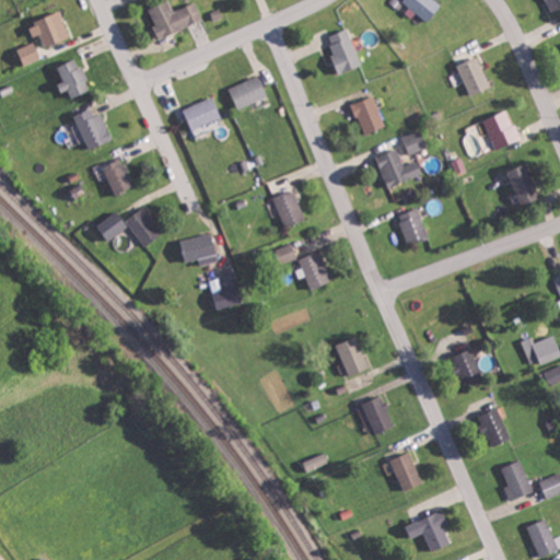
[(203,21),(197,2),(174,11),(170,0),(149,9),(161,38),(203,21)]
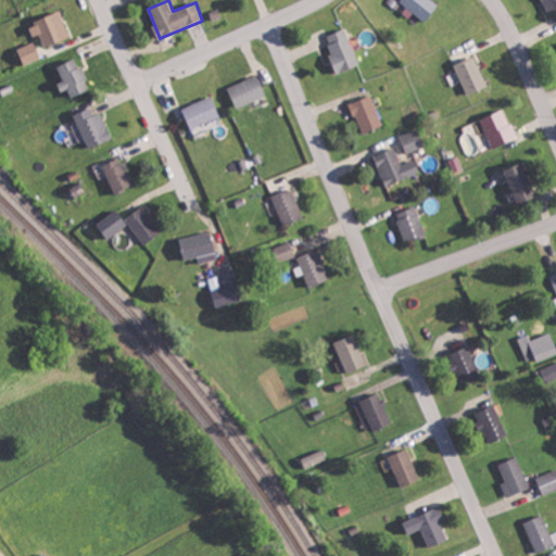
[(429,22),(441,3),(436,0),(403,0),(401,3),(429,22)]
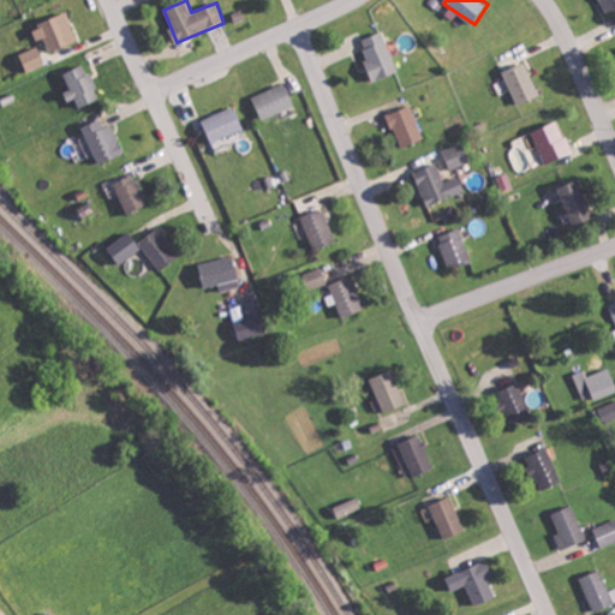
[(614,11),(614,0),(602,0),(609,15),(614,11)]
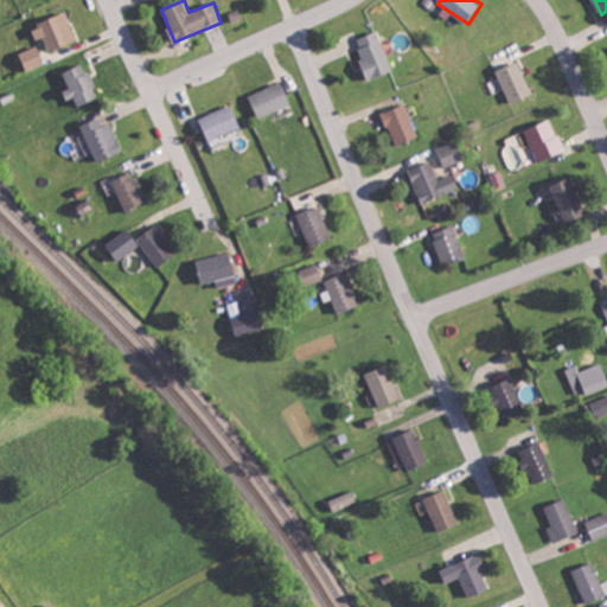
[(45,38),(50,51),(77,42),(68,13),(32,25),(38,40),(45,38)]
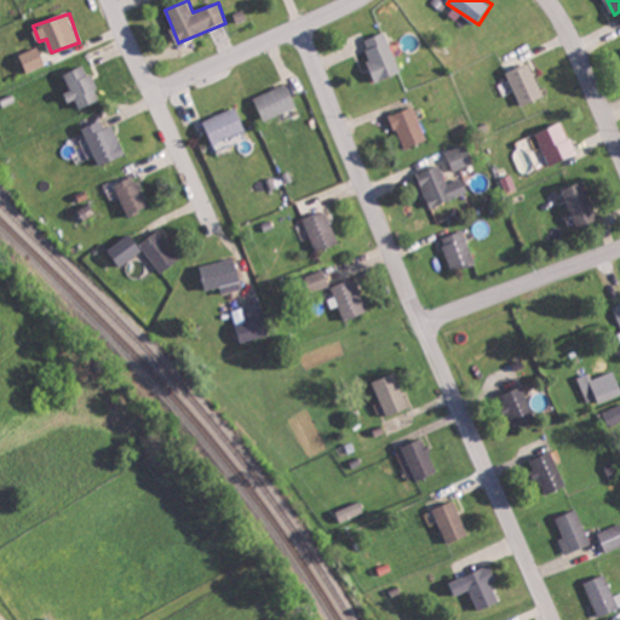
[(363,40),(377,81),(401,74),(388,32),(363,40)]
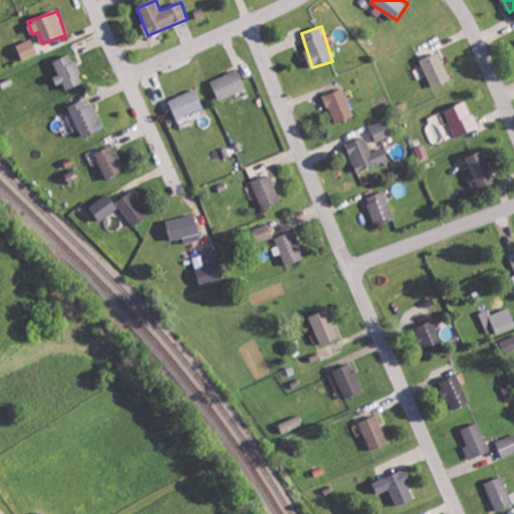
[(17,44),(23,60),(39,53),(32,38),(17,44)]
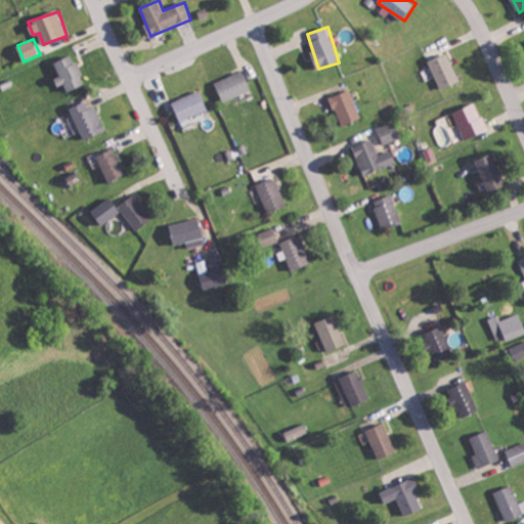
[(429,61),(442,90),(461,81),(447,52),(429,61)]
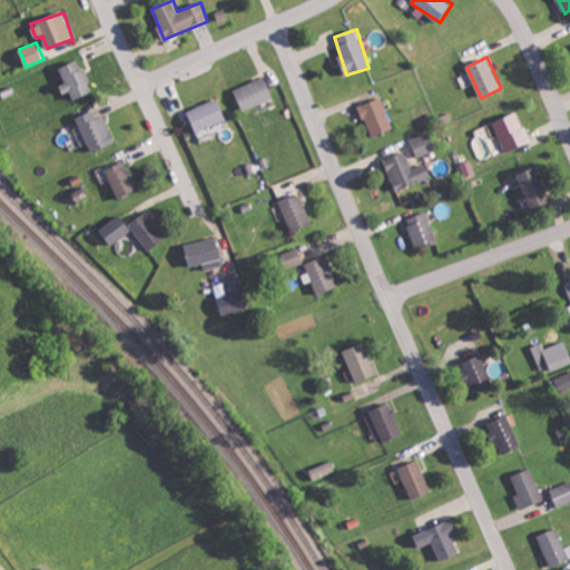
[(70,91),(75,100),(94,91),(79,59),(59,68),(66,82),(60,86),(65,94),(70,91)]
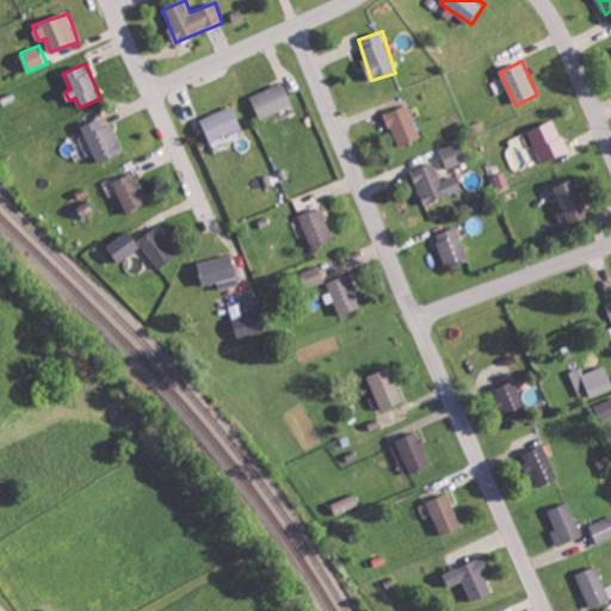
[(252,97),(263,119),(295,104),(284,82),(252,97)]
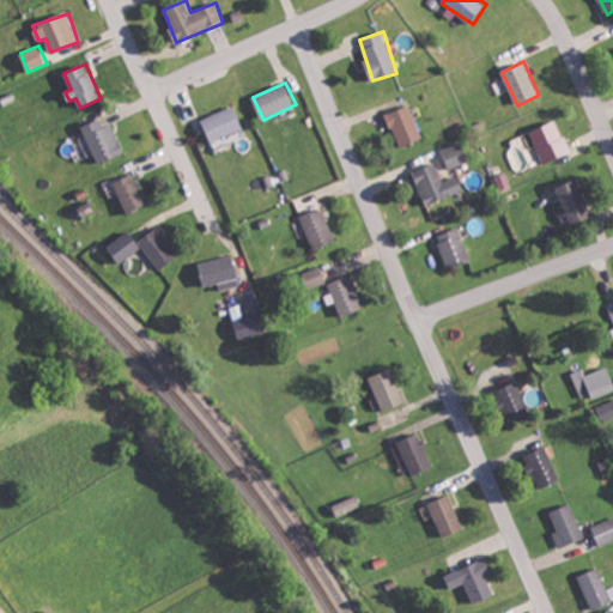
[(389,113),(399,146),(423,140),(412,105),(389,113)]
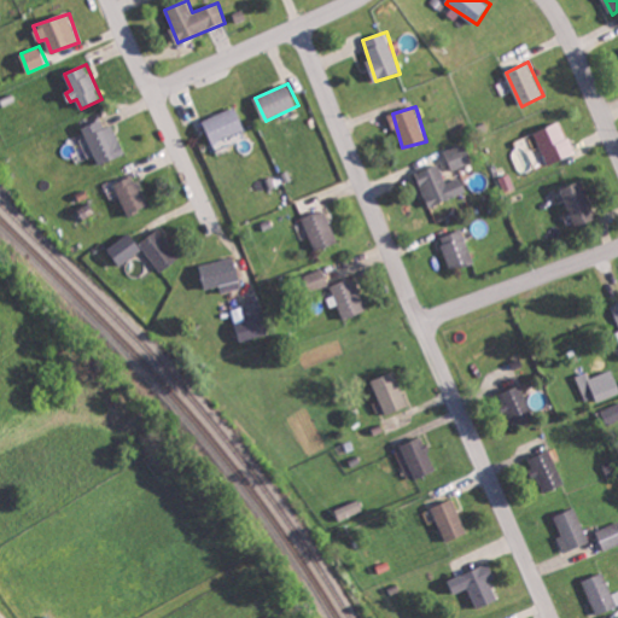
[(204,120),(213,143),(246,130),(238,108),(204,120)]
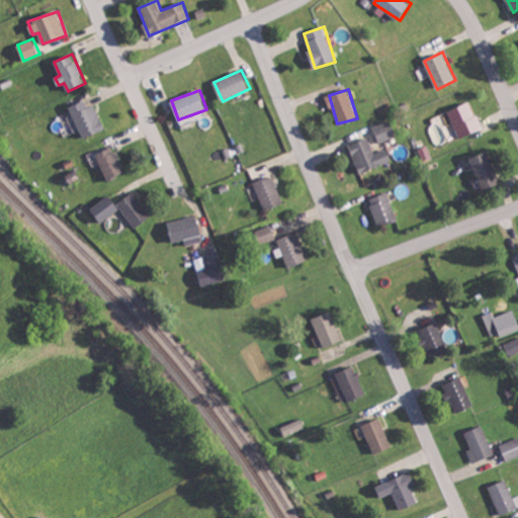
[(89,107),(85,99),(69,107),(85,139),(106,128),(94,105),(89,107)]
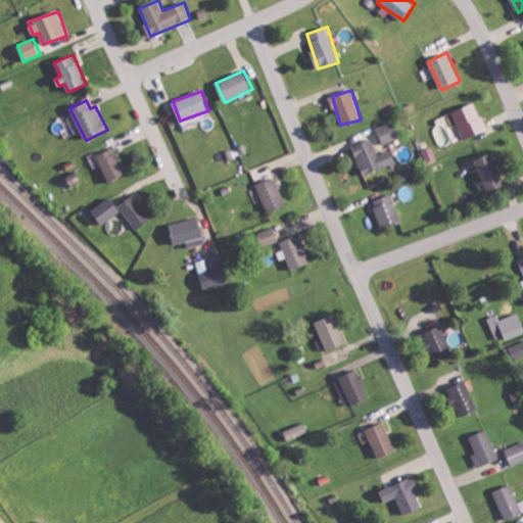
[(463,140),(486,131),(475,102),(453,111),(463,140)]
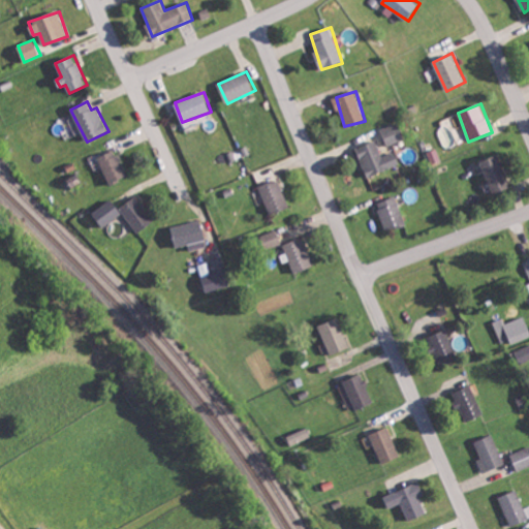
[(406,138),(399,122),(381,128),(389,146),(406,138)]
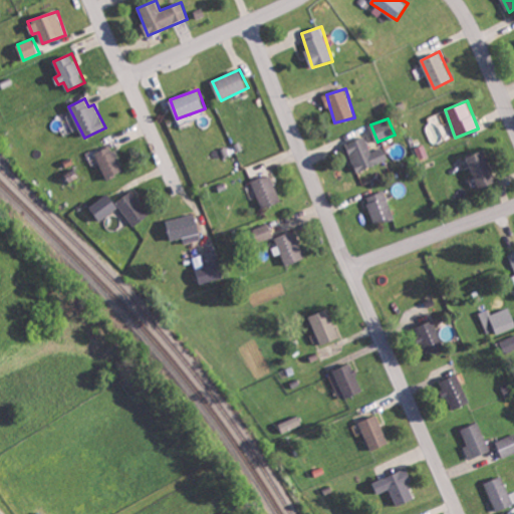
[(390,160),(384,147),(371,152),(365,137),(347,144),(358,172),(390,160)]
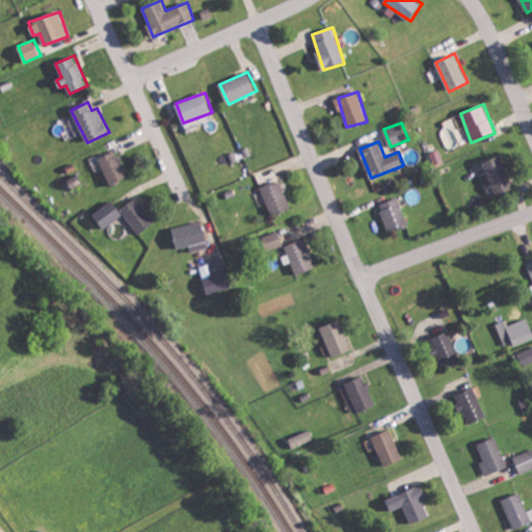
[(99,158),(110,185),(129,177),(117,151),(99,158)]
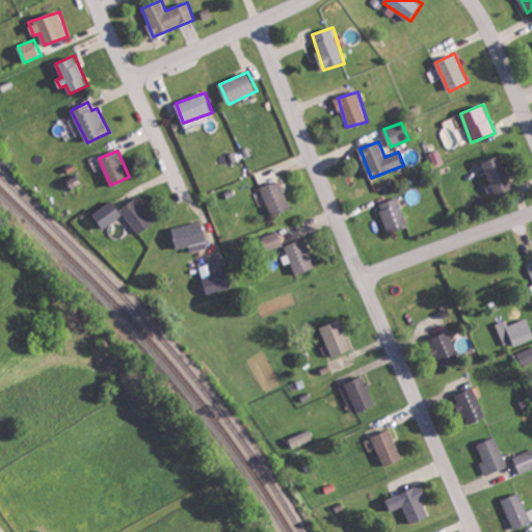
[(484,162),(497,195),(514,188),(502,156),(484,162)]
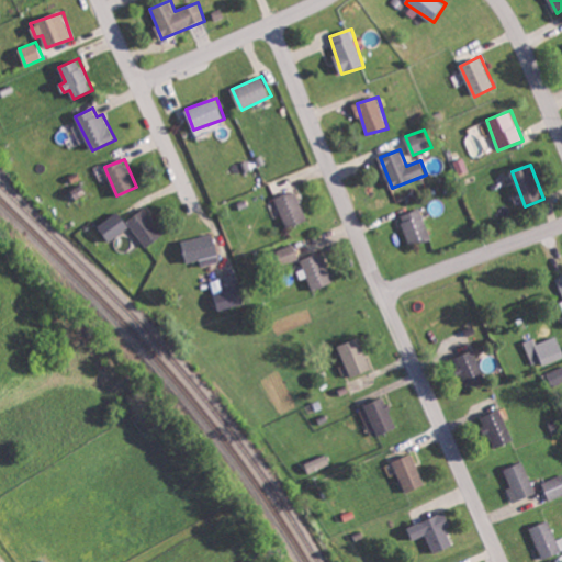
[(307,222),(298,190),(277,197),(287,227),(307,222)]
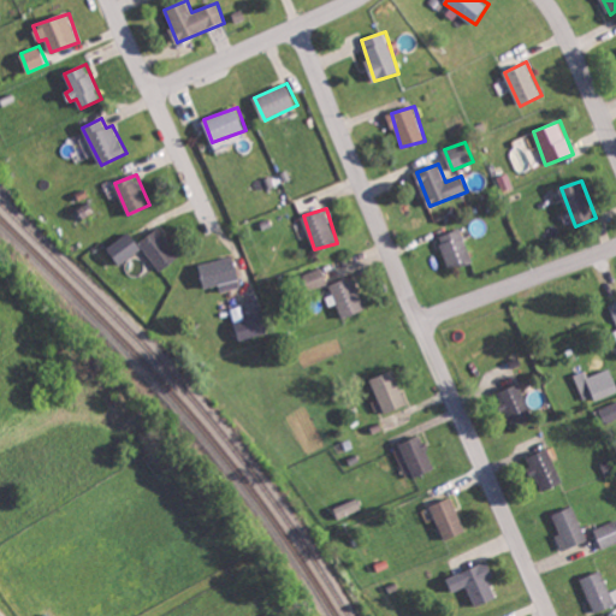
[(140,241),(160,271),(181,258),(161,227),(140,241)]
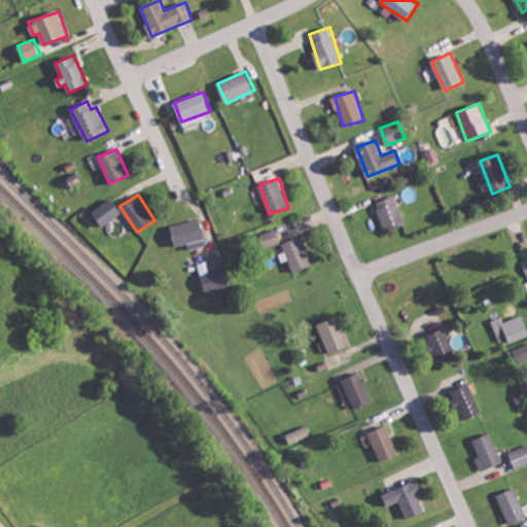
[(403,224),(396,196),(377,201),(384,229),(403,224)]
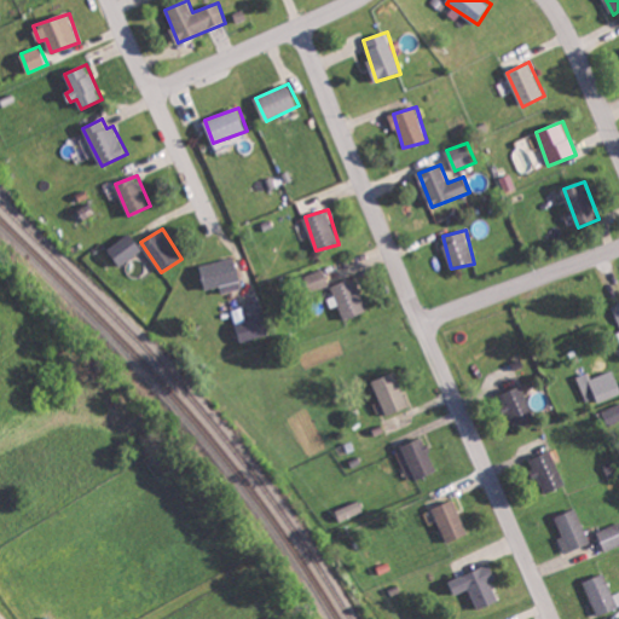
[(109,247),(121,265),(144,252),(132,233),(109,247)]
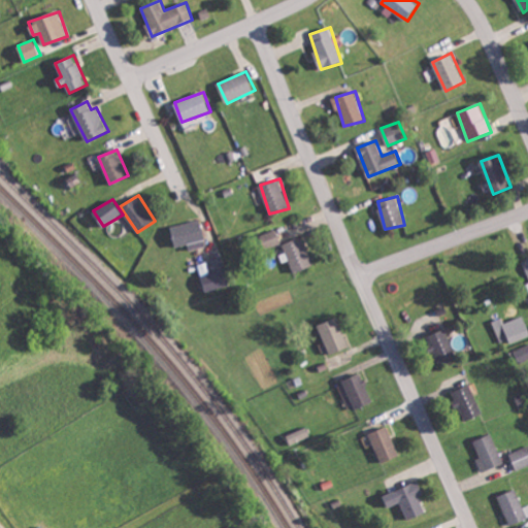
[(189,244),(190,251),(207,246),(201,220),(172,226),(176,246),(189,244)]
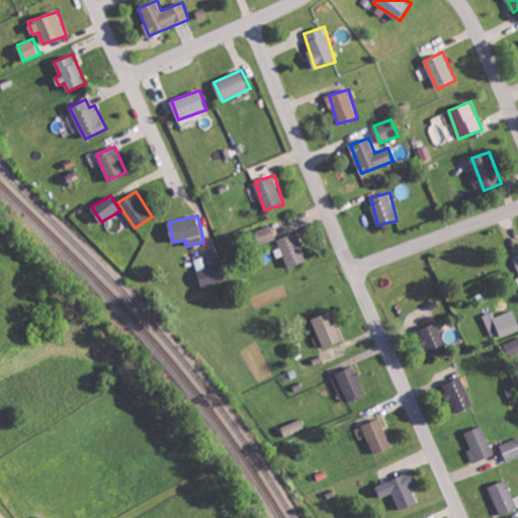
[(259,244),(277,238),(272,225),(255,231),(259,244)]
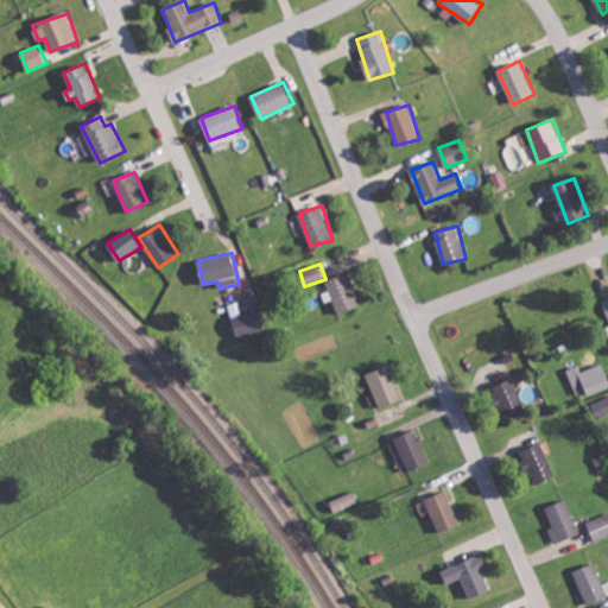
[(361,306),(350,273),(328,280),(339,314),(361,306)]
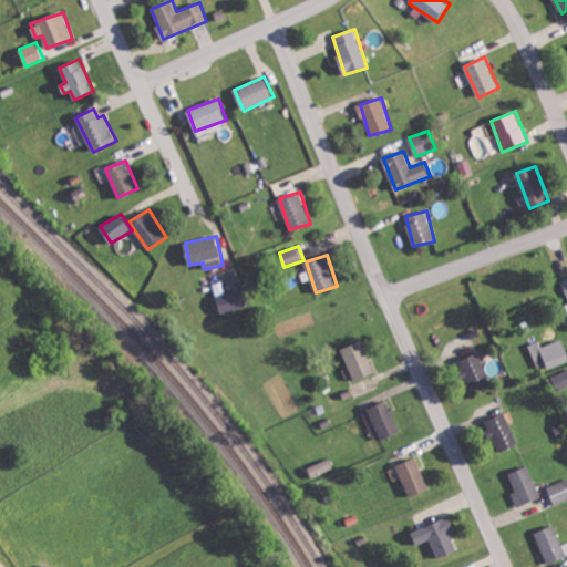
[(225,295),(218,296),(222,313),(245,309),(238,276),(222,279),(225,295)]
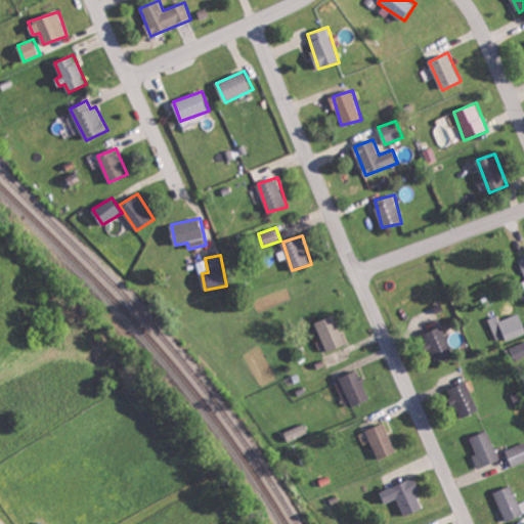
[(496,340),(506,337),(507,341),(523,334),(523,324),(520,312),(500,319),(498,315),(488,318),(496,340)]
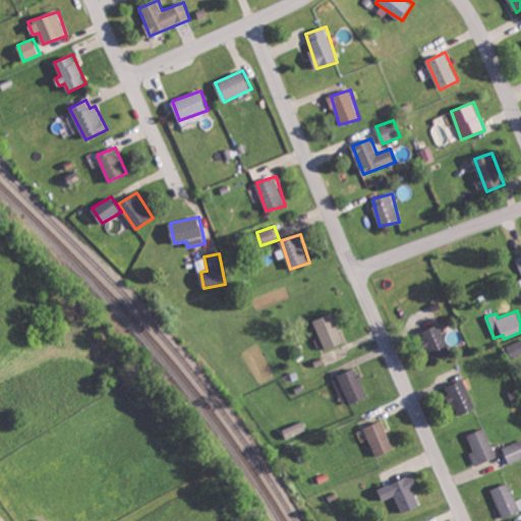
[(315,320),(325,349),(344,344),(335,313),(315,320)]
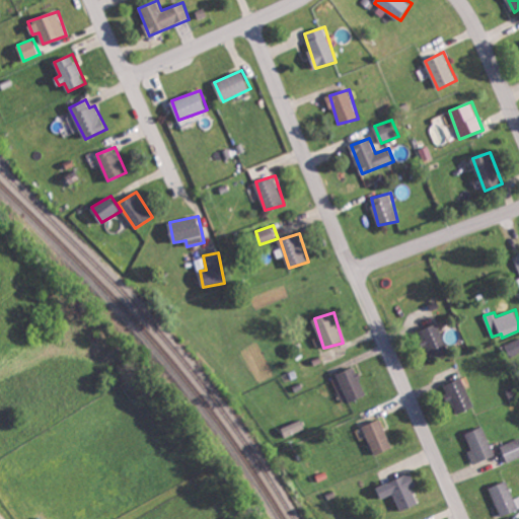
[(421,330),(433,359),(450,352),(437,323),(421,330)]
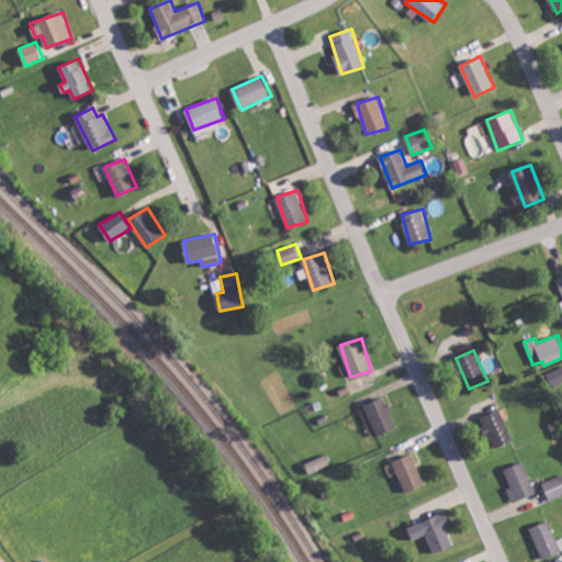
[(553,388),(561,383),(561,367),(548,372),(553,388)]
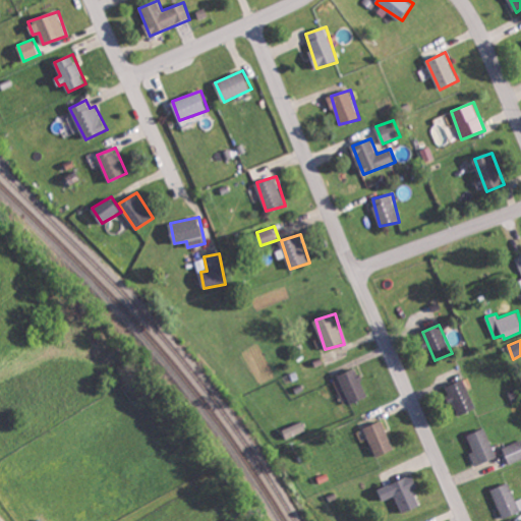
[(351,405),(369,397),(356,366),(339,374),(351,405)]
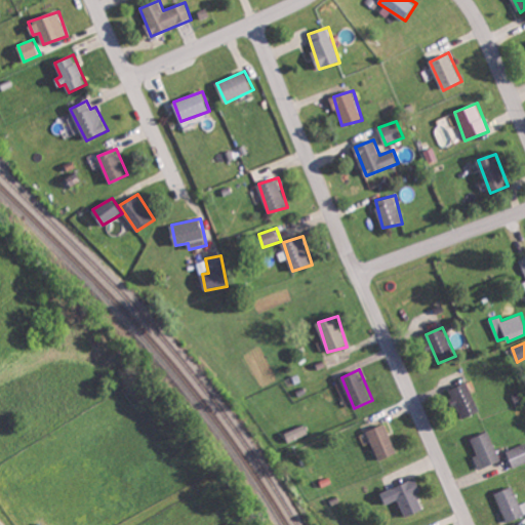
[(450,388),(459,418),(479,413),(469,382),(450,388)]
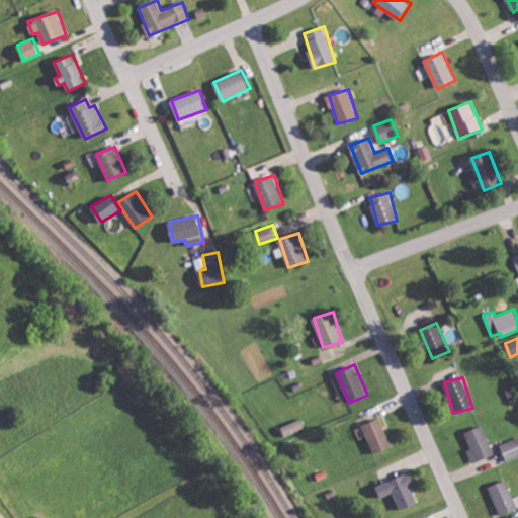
[(393,447),(379,418),(362,425),(375,454),(393,447)]
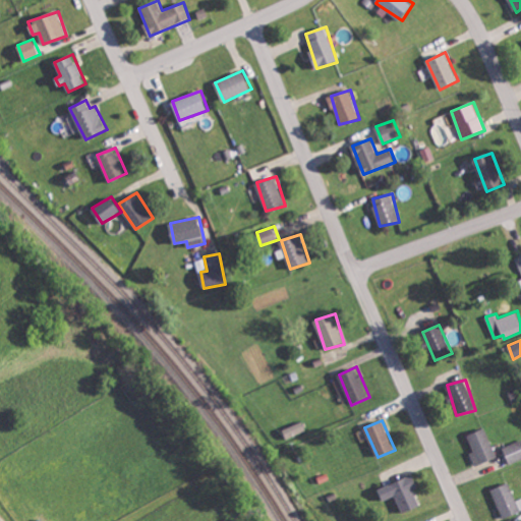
[(307,429),(303,421),(284,429),(288,439),(307,429)]
